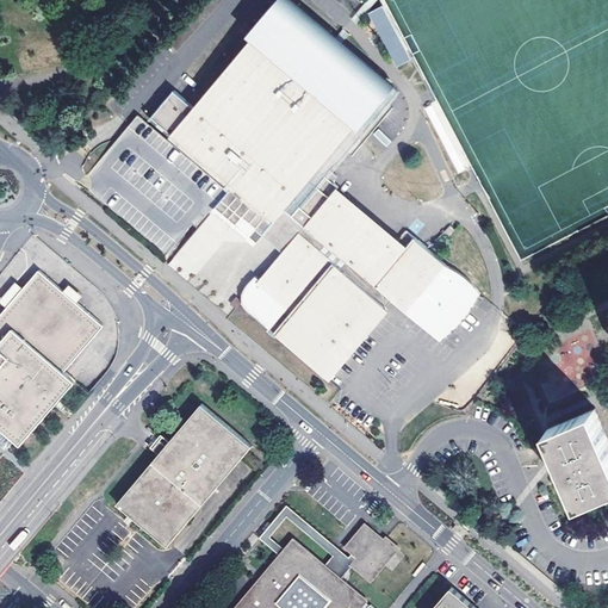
[(273,12),(256,32),(274,48),(275,45),(280,50),(279,51),(296,64),(297,63),(302,67),(301,69),(316,81),(317,80),(321,84),(320,86),(336,99),(337,98),(342,101),(341,103),(359,118),(374,100),(377,98),(380,93),(384,88),(388,85),(389,82),(292,0),(284,0),(281,2),(278,7),(275,11),(273,12)]
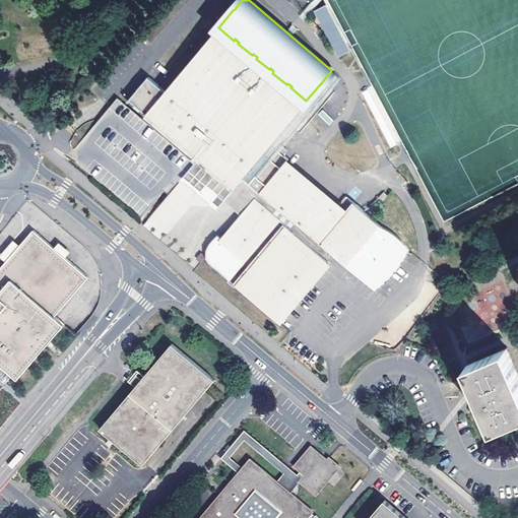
[(334,22),(323,29),(340,64),(352,58),(334,22)]
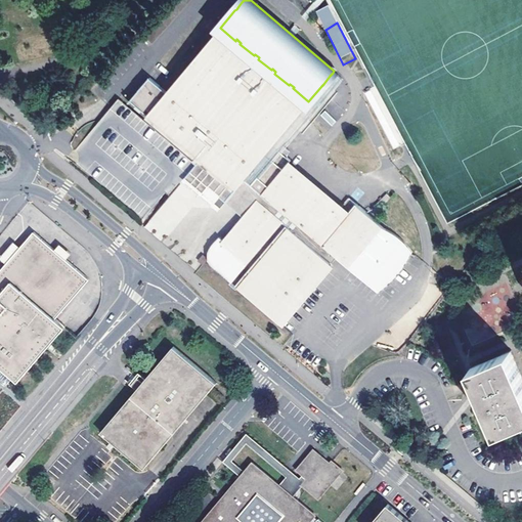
[(193,166),(188,172),(191,175),(194,177),(200,181),(203,184),(207,186),(209,189),(212,191),(218,196),(221,199),(225,202),(232,208),(234,210),(240,213),(242,216),(222,240),(220,238),(219,237),(208,251),(208,254),(208,256),(208,259),(208,262),(228,281),(229,283),(230,284),(235,288),(238,291),(276,321),(279,324),(331,264),(336,258),(347,268),(377,293),(379,291),(381,290),(388,283),(395,274),(401,266),(407,258),(409,254),(411,251),(407,247),(404,243),(396,236),(388,230),(382,227),(358,208),(355,205),(347,215),(317,189),(286,164),(287,162),(276,154),(274,157),(267,150),(270,147),(307,103),(308,101),(293,88),(294,87),(290,84),(289,85),(274,74),(275,72),(272,69),(271,70),(258,59),(259,57),(255,54),(254,55),(240,44),(241,43),(236,39),(235,41),(220,28),(219,30),(179,78),(166,93),(161,89),(156,85),(148,79),(143,84),(128,101),(135,106),(134,109),(139,114),(141,112),(145,115),(151,121),(153,121),(151,123),(158,128),(159,126),(163,130),(170,136),(169,137),(175,142),(176,141),(187,150),(186,153),(192,158),(193,156),(194,157),(197,158),(199,160),(193,166)]
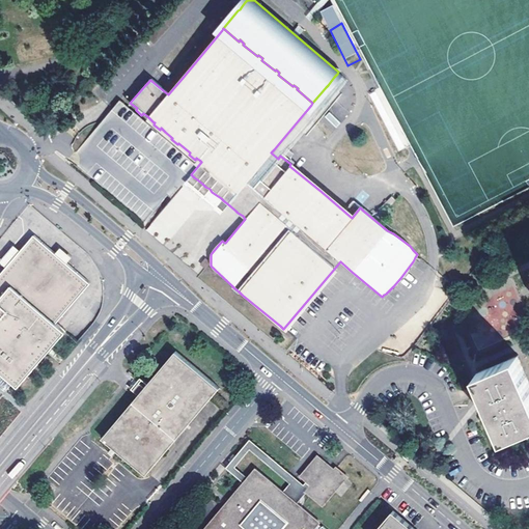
[(278,159),(280,156),(274,149),(271,152),(278,159)]
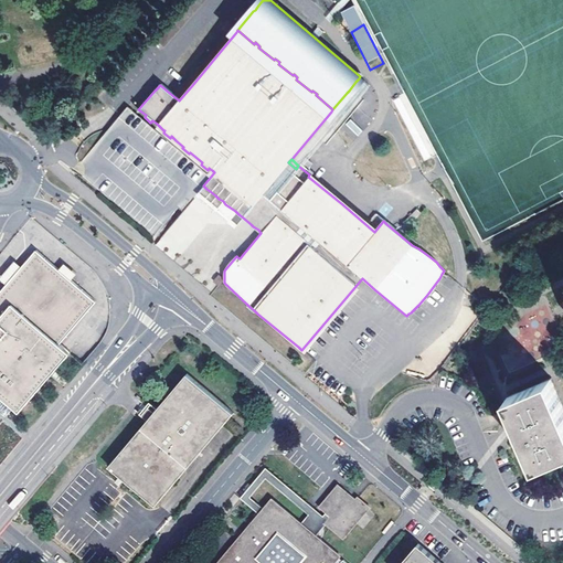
[(238,222),(243,218),(238,214),(235,211),(229,206),(225,204),(223,201),(219,199),(215,195),(210,191),(206,189),(203,186),(199,191),(238,222)]
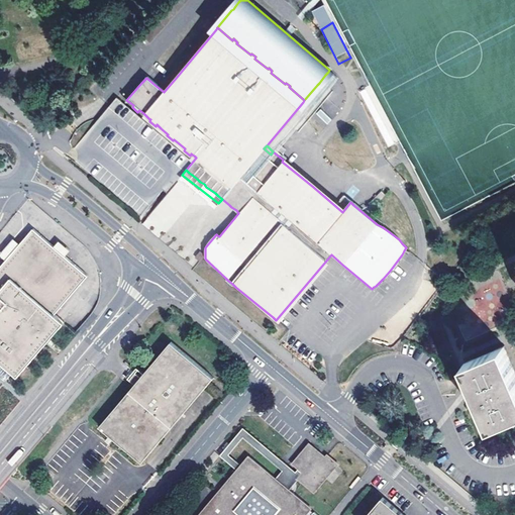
[(176,182),(139,226),(164,245),(170,237),(174,240),(203,204),(176,182)]
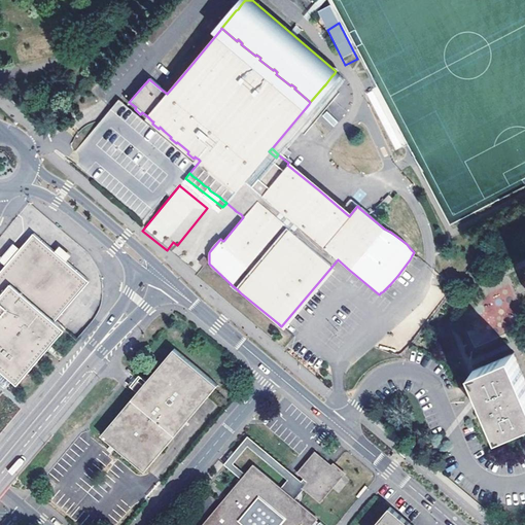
[(347,214),(354,207),(349,201),(341,209),(347,214)]
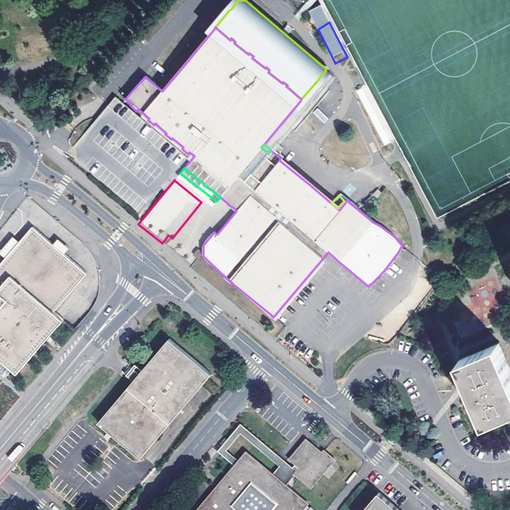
[(82,276),(30,230),(0,265),(0,362),(15,375),(45,340),(59,323),(50,315),(82,276)]
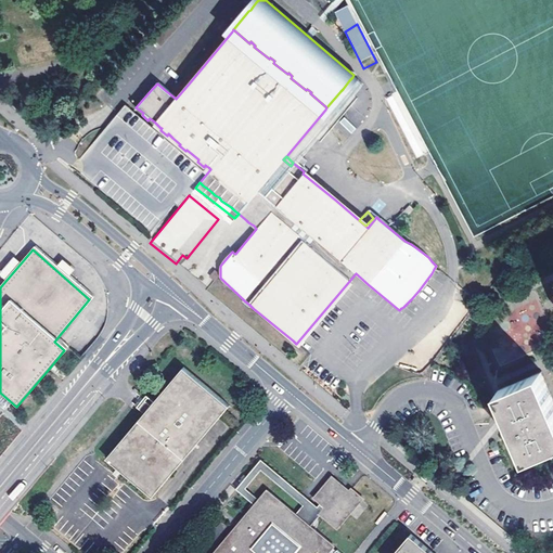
[(540,352),(539,325),(502,326),(502,339),(515,339),(515,354),(540,352)]
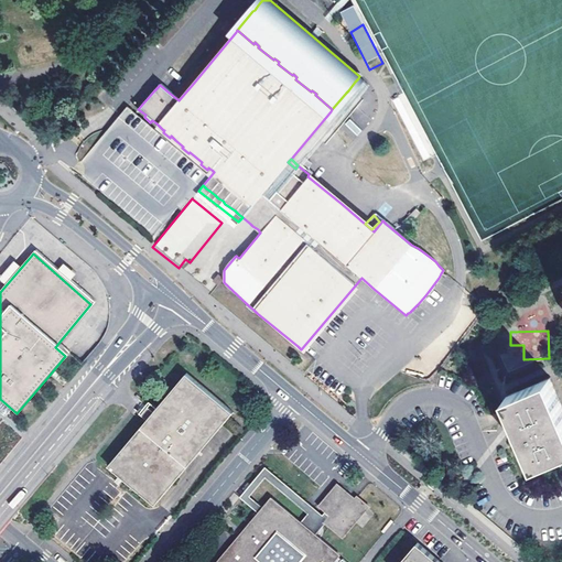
[(146,420),(106,466),(153,506),(231,413),(185,374),(153,410),(146,420)]
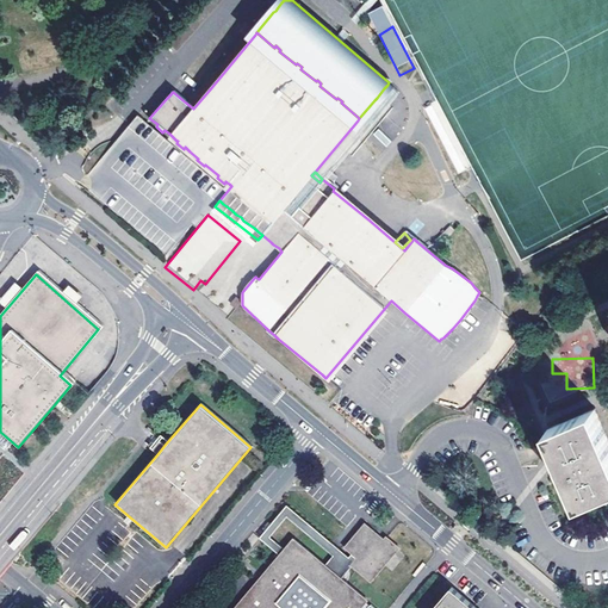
[(545,430),(557,456),(564,452),(571,467),(563,471),(566,479),(577,506),(607,492),(607,446),(593,410),(545,430)]
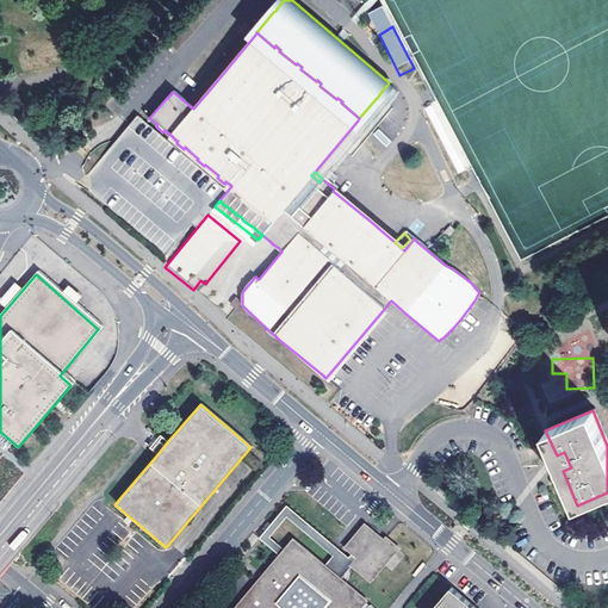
[(153,438),(146,445),(152,450),(156,444),(161,439),(153,432),(150,435),(153,438)]
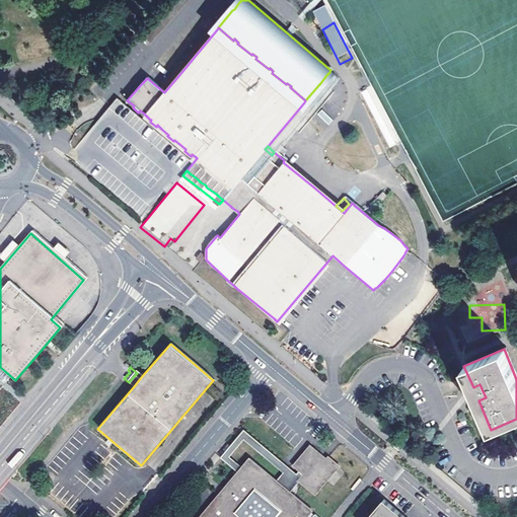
[(134,386),(141,377),(137,373),(133,377),(129,382),(134,386)]
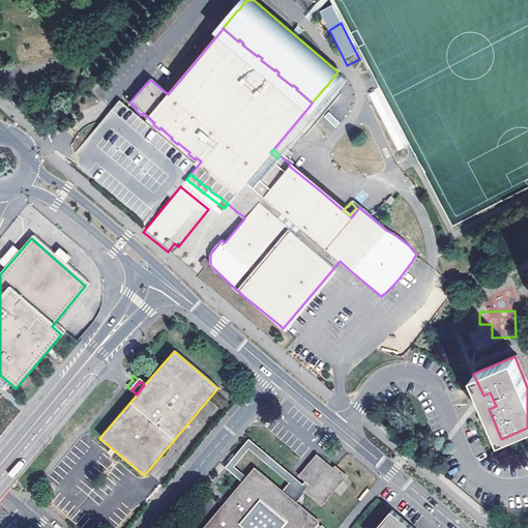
[(486,402),(489,409),(496,406),(490,392),(484,396),(486,402)]
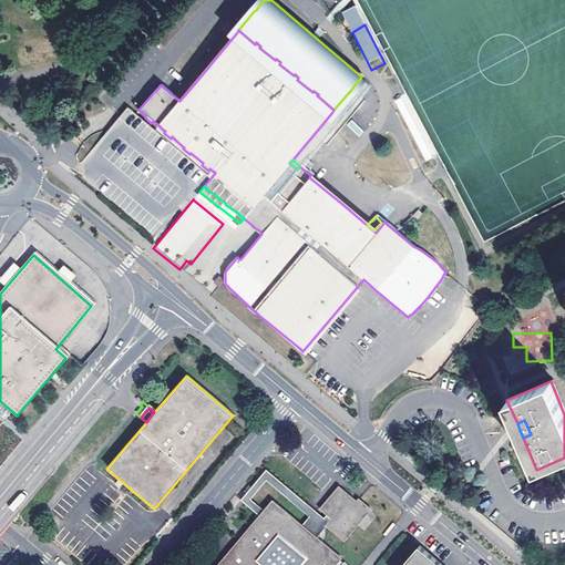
[(260,517),(265,511),(250,497),(265,481),(308,517),(299,527),(309,536),(327,514),(320,509),(318,506),(315,511),(266,469),(239,500),(260,517)]
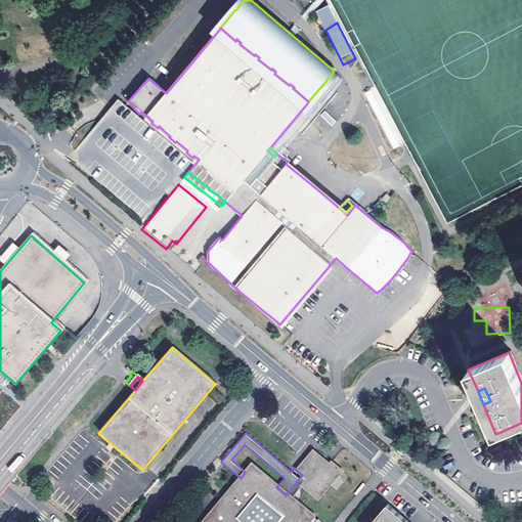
[(296,470),(302,475),(307,479),(302,485),(317,499),(342,471),(332,462),(331,462),(329,464),(313,450),(302,463),(296,470)]
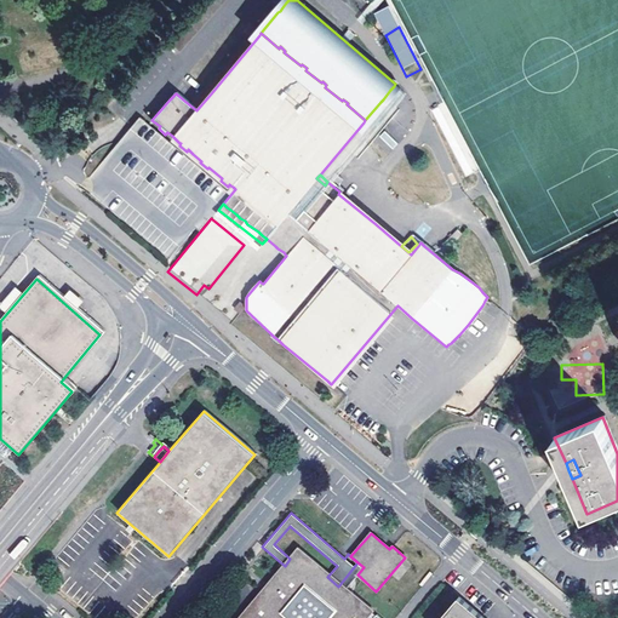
[(297,550),(290,559),(285,566),(239,617),(378,617),(376,614),(376,616),(371,612),(372,611),(350,593),(348,595),(338,587),(327,577),(297,550)]
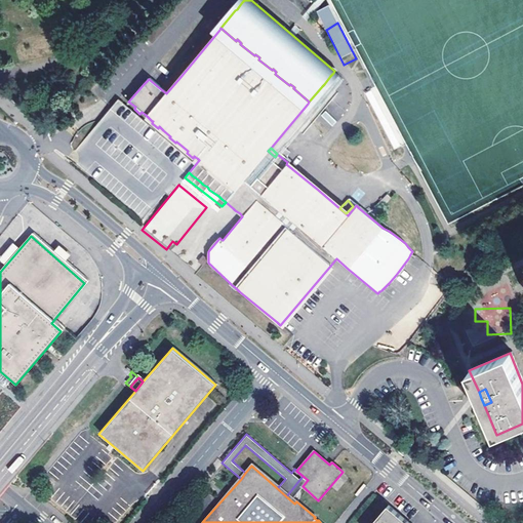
[(334,492),(346,480),(340,476),(329,487),(334,492)]
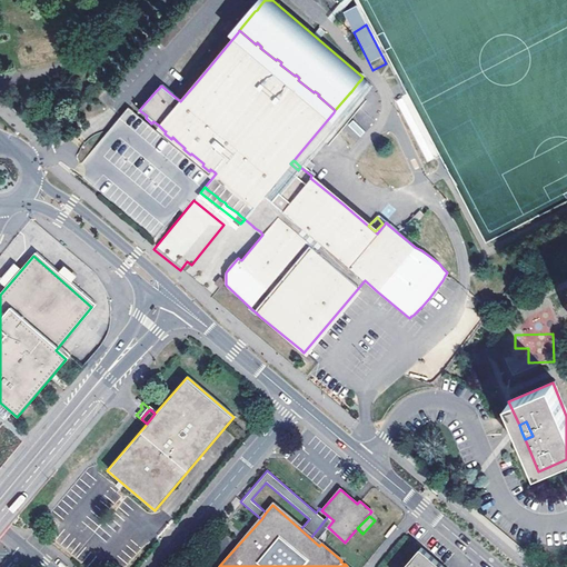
[(441,566),(420,548),(404,566),(441,566)]
